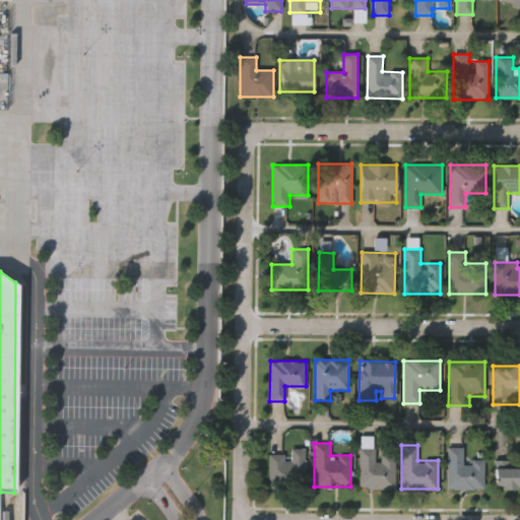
[(483,489),(447,489),(447,447),(463,447),(463,459),(483,459),(483,489)]
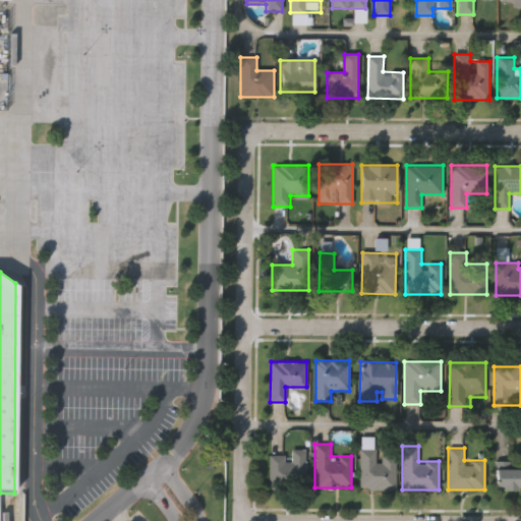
[(269,454),(290,454),(290,449),(306,449),(306,488),(269,488),(269,454)]
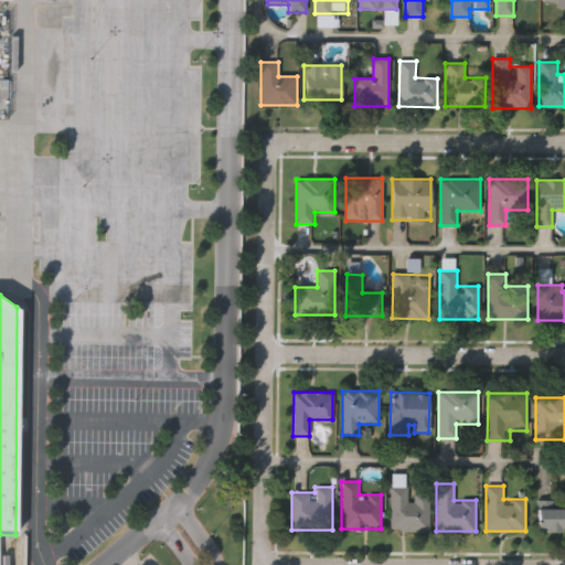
[(429,530),(391,530),(391,487),(408,487),(408,494),(429,494),(429,530)]
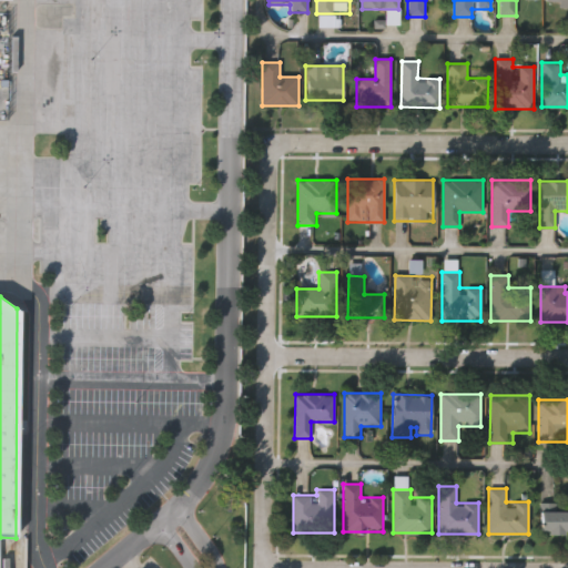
[(556,503),(556,509),(567,509),(567,533),(539,533),(539,503),(556,503)]
